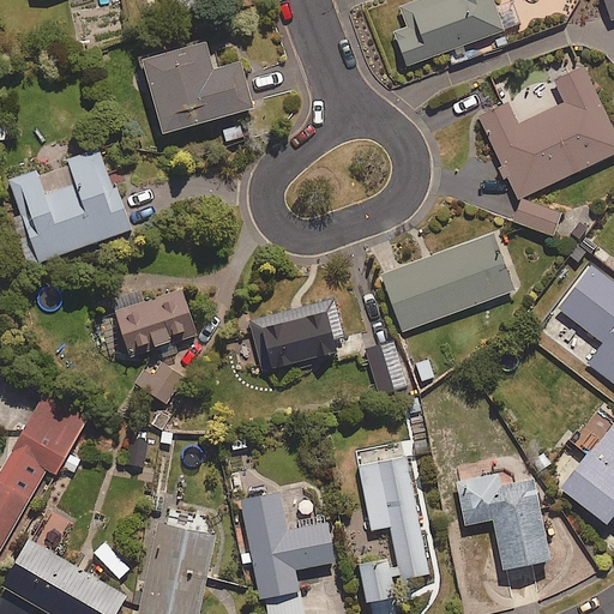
[(166,0),(170,13),(215,0),(166,0)]
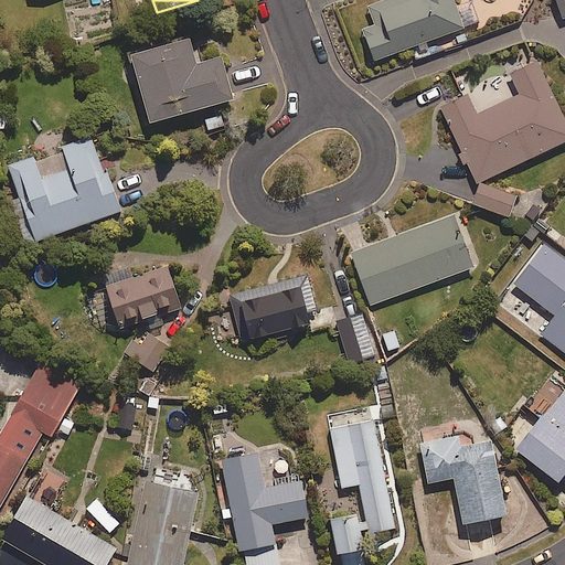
[(471,0),(467,0),(458,3),(456,0),(383,0),(369,6),(375,24),(362,29),(373,62),(412,49),(415,59),(470,41),(467,29),(480,24),(471,0)]
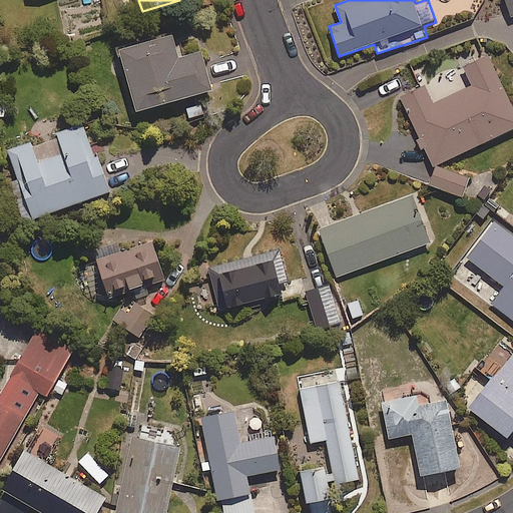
[(512,0),(502,0),(508,16),(512,14),(512,0)]
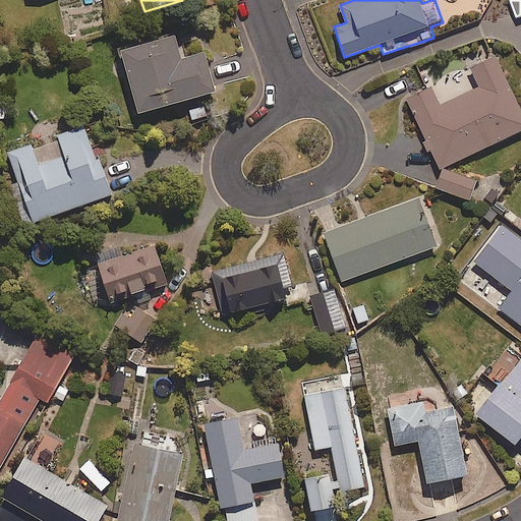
[(140,112),(217,91),(206,50),(183,57),(179,44),(179,45),(176,35),(123,50),(140,112)]
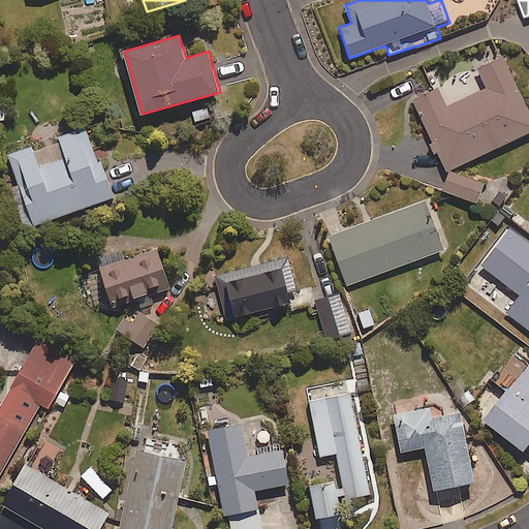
[(439,88),(413,100),(447,172),(528,131),(528,109),(504,57),(477,69),(487,88),(447,106),(439,88)]
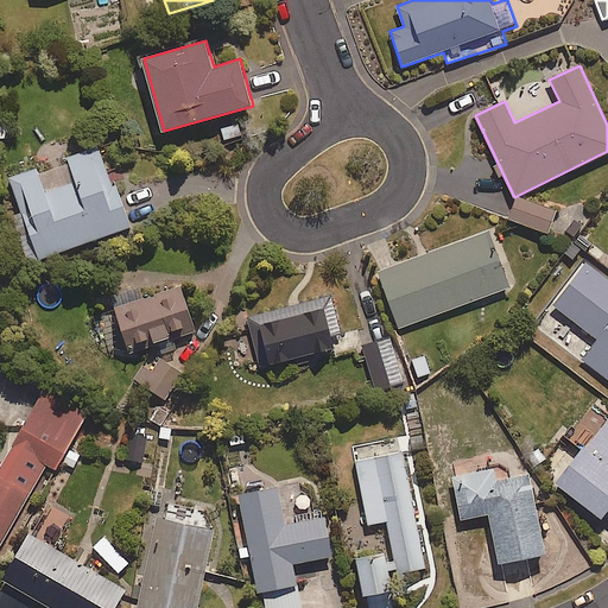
[(0,121),(0,140),(11,140),(10,121),(0,121)]
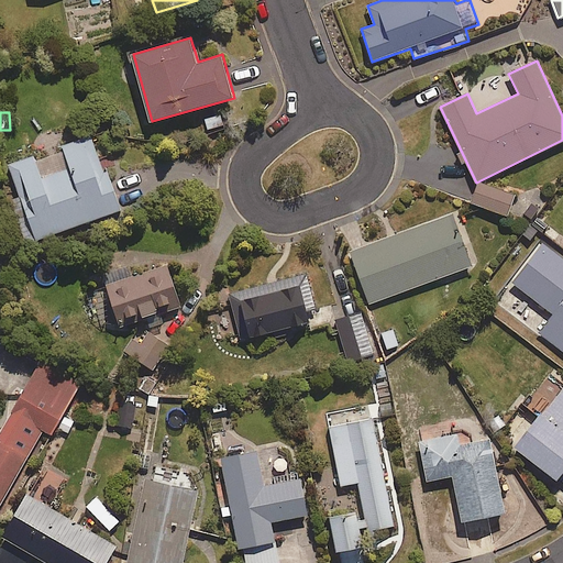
[(122,209),(109,172),(105,173),(91,136),(63,147),(64,151),(36,161),(35,157),(9,166),(20,197),(12,200),(28,243),(122,209)]
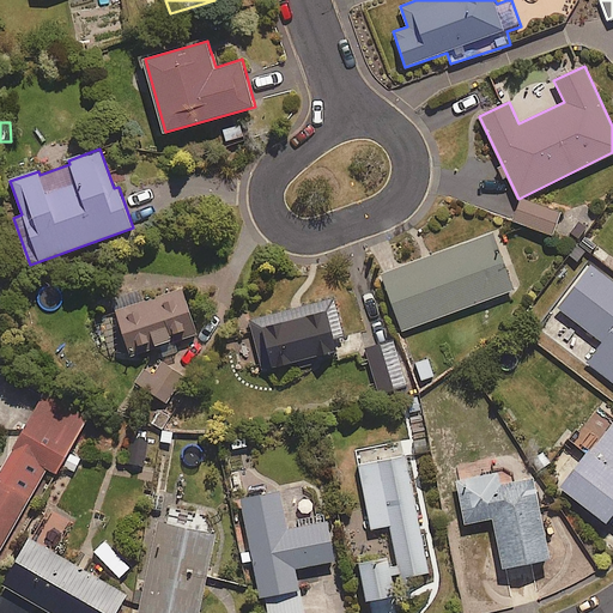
[(562,212),(522,199),(515,220),(553,234),(562,212)]
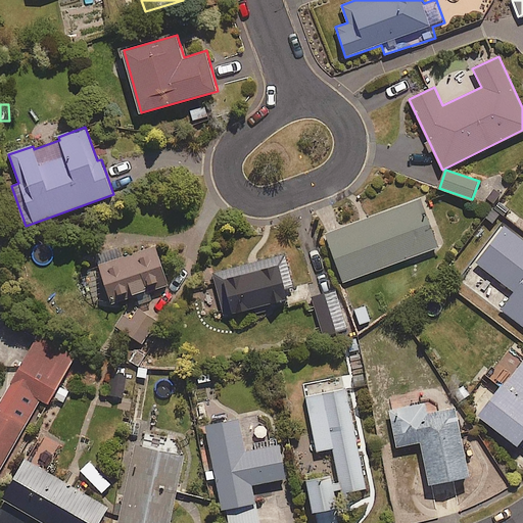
[(439,246),(422,198),(327,234),(344,282),(439,246)]
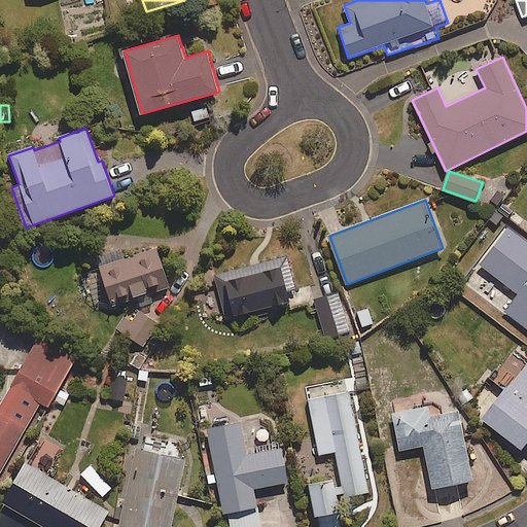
[(526,241),(508,227),(480,266),(517,293),(503,312),(526,329),(526,241)]
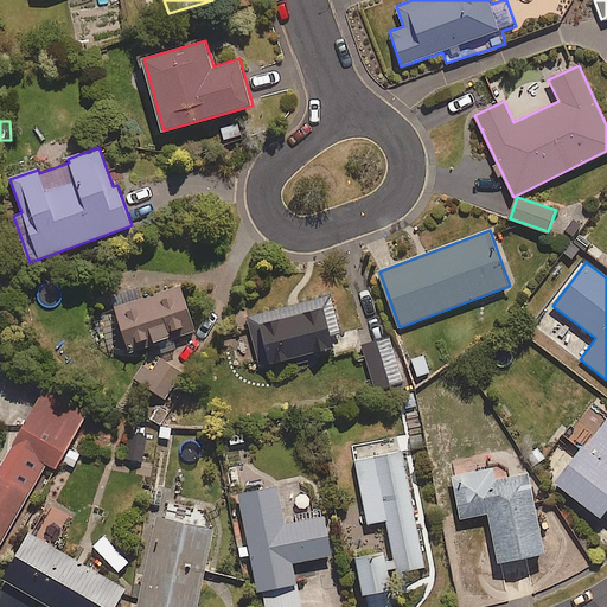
[(179,345),(176,336),(197,330),(184,286),(114,307),(129,355),(158,345),(159,352),(179,345)]
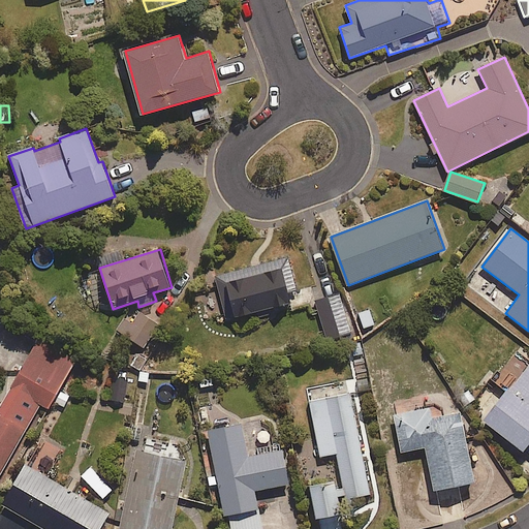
[(282,314),(305,309),(293,257),(215,275),(225,319),(280,307),(282,314)]
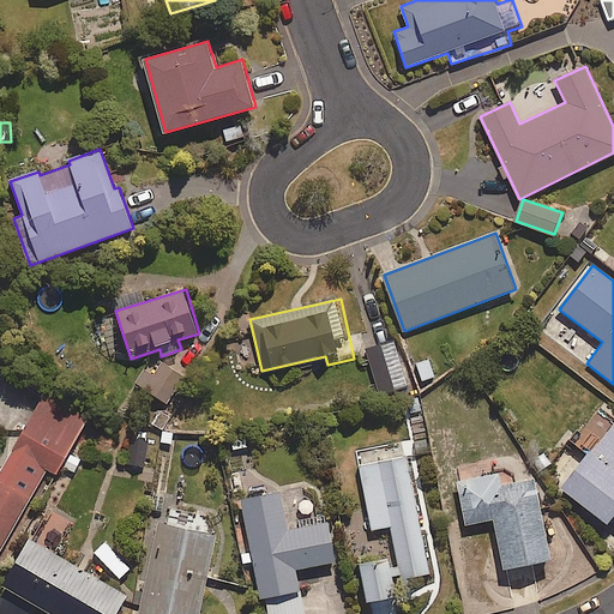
[(408,387),(396,341),(366,348),(377,386),(386,384),(389,392),(408,387)]
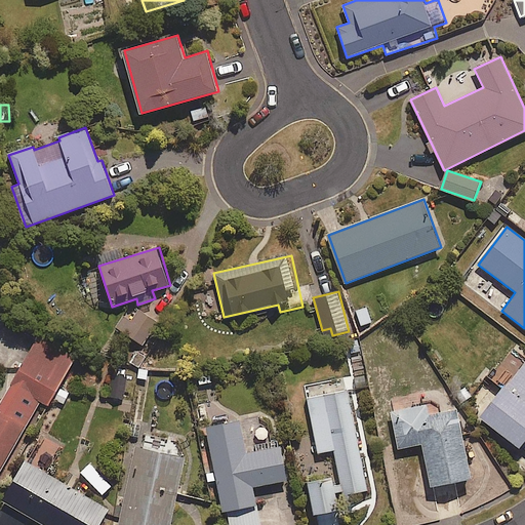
[(0,475),(39,403),(47,407),(74,358),(37,337),(0,406),(0,475)]
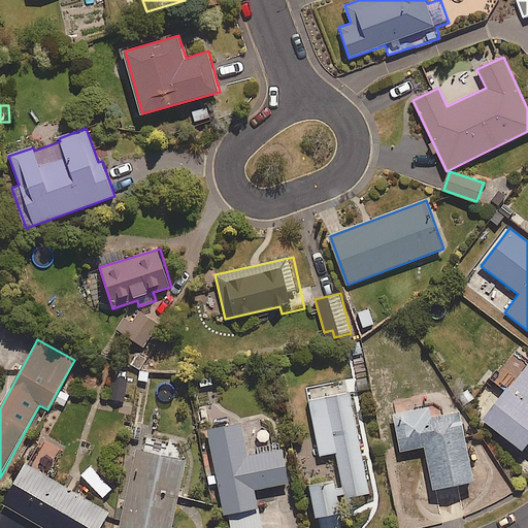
[(527,364),(485,419),(527,454),(527,364)]
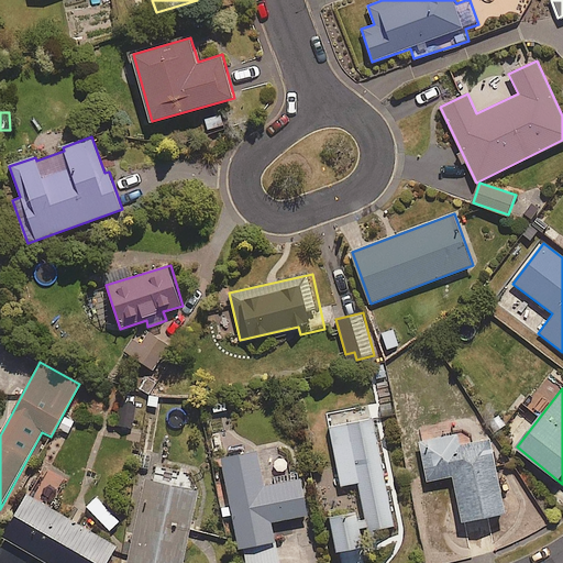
[(370,531),(395,526),(373,419),(330,428),(341,486),(360,483),(370,531)]
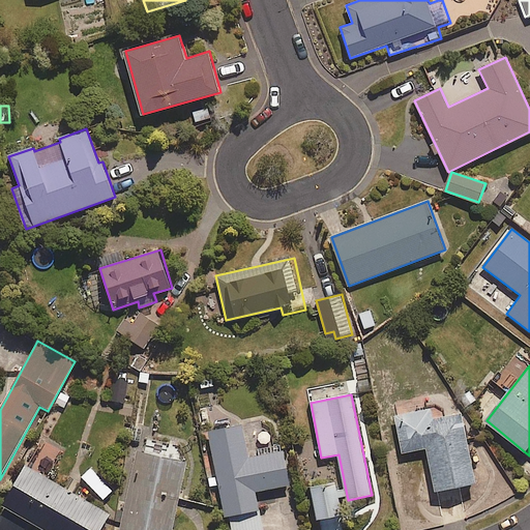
[(462,413),(435,418),(433,408),(395,416),(403,453),(428,448),(437,492),(476,483),(462,413)]
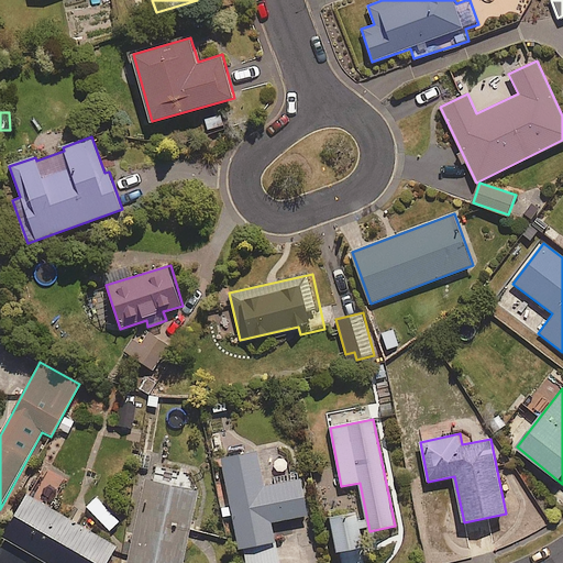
[(268,466),(263,467),(257,448),(221,456),(245,562),(282,562),(273,525),(312,516),(304,476),(273,484),(268,466)]
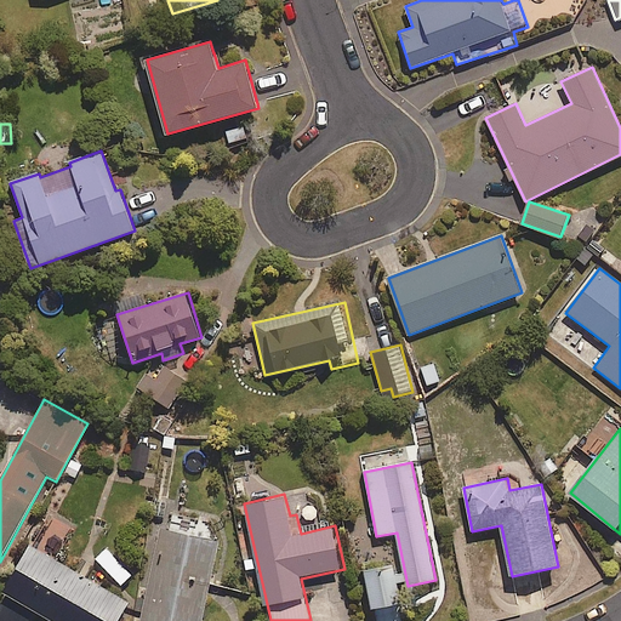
[(201,620),(220,540),(160,528),(140,620),(201,620)]
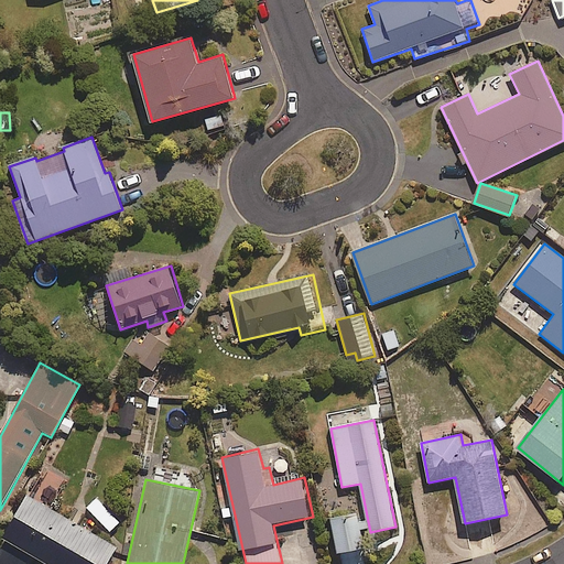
[(4,538),(50,563),(107,563),(117,548),(28,497),(4,538)]
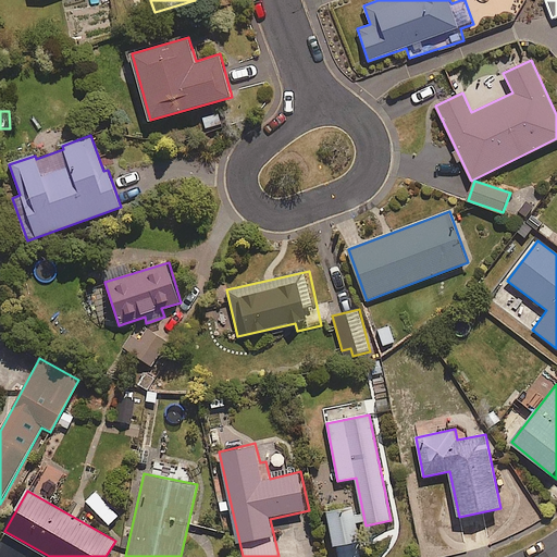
[(334,546),(360,541),(355,507),(327,511),(334,546)]
